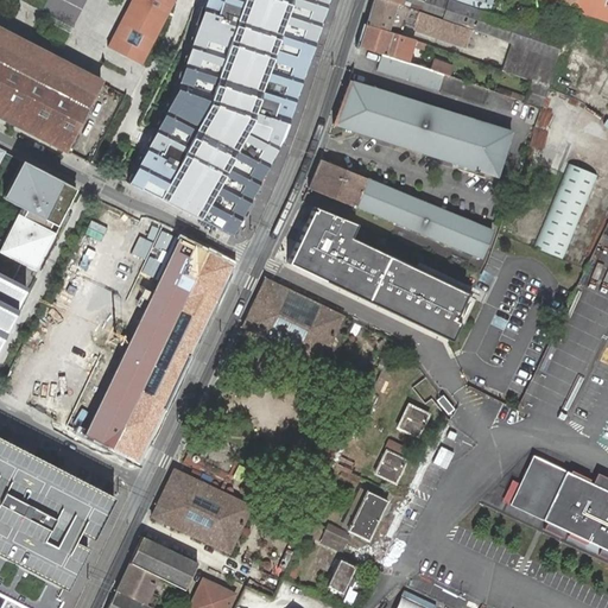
[(141,63),(173,0),(172,0),(131,0),(107,45),(141,63)]
